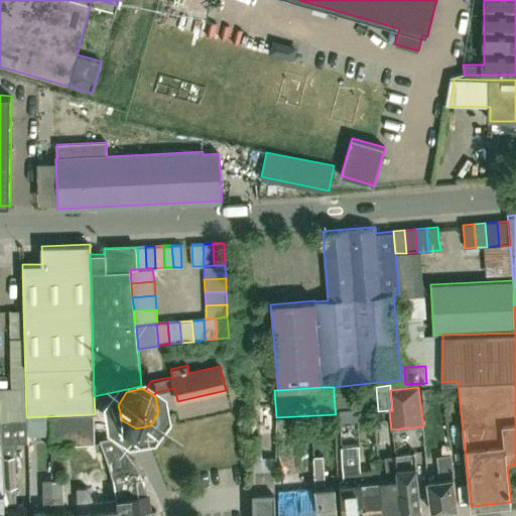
[(355,390),(334,391),(335,407),(356,406),(355,390)]
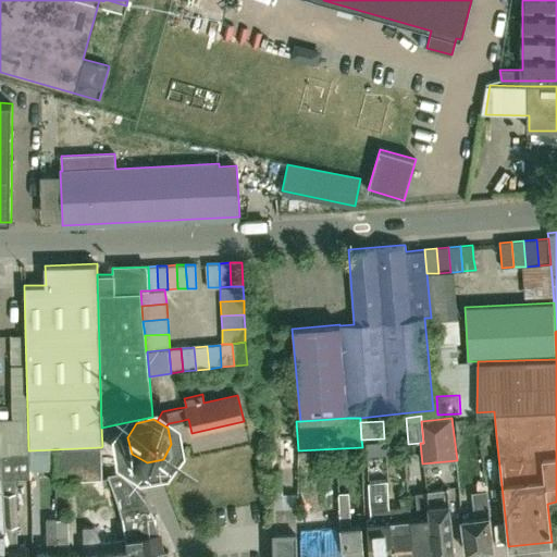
[(54,449),(56,481),(102,478),(101,447),(54,449)]
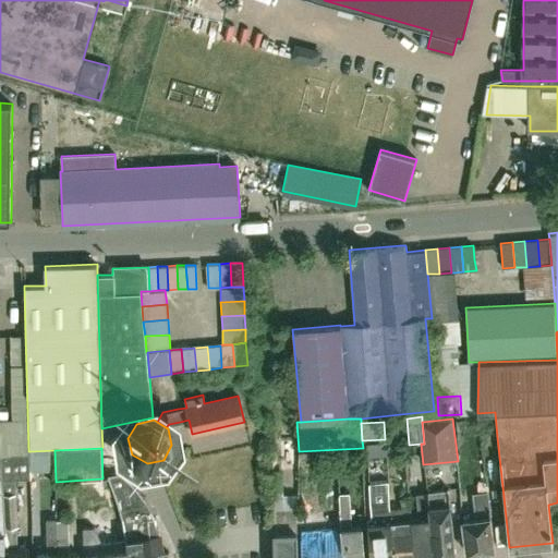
[(32,483),(56,482),(55,450),(31,451),(32,483)]
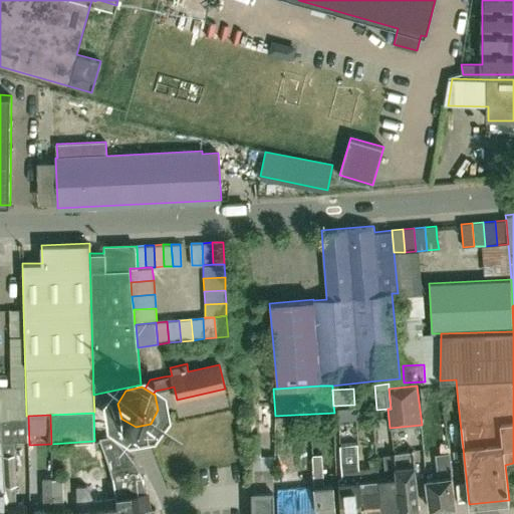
[(17,505),(14,455),(14,442),(28,441),(28,445),(29,445),(28,416),(26,416),(2,418),(2,419),(4,456),(4,462),(6,506),(17,505)]
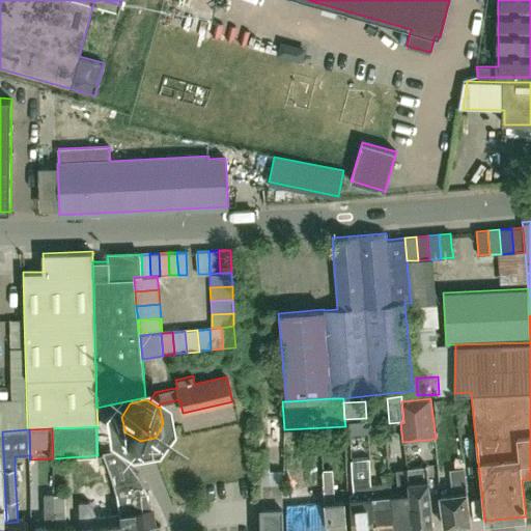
[(107,465),(113,480),(118,498),(120,502),(123,530),(161,530),(161,525),(151,526),(149,510),(142,511),(139,488),(144,483),(134,468),(117,447),(102,450),(107,465)]
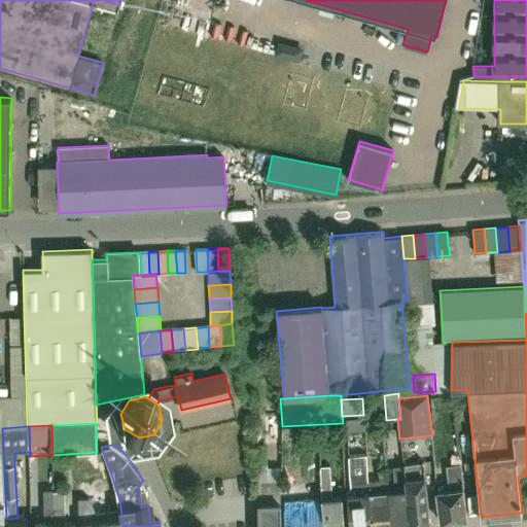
[(74,457),(62,457),(63,470),(74,469),(74,457)]
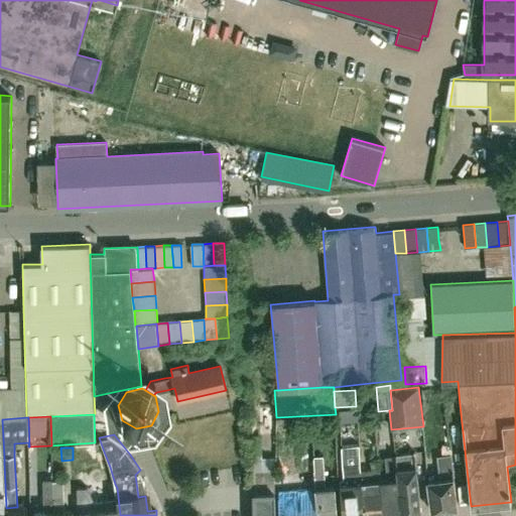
[(440,479),(427,481),(431,510),(458,507),(452,455),(449,456),(448,447),(441,447),(442,456),(437,457),(440,479)]
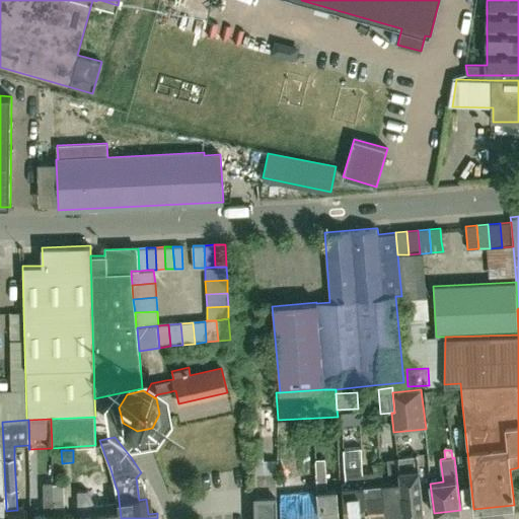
[(398,456),(398,458),(404,517),(424,515),(418,454),(398,456)]
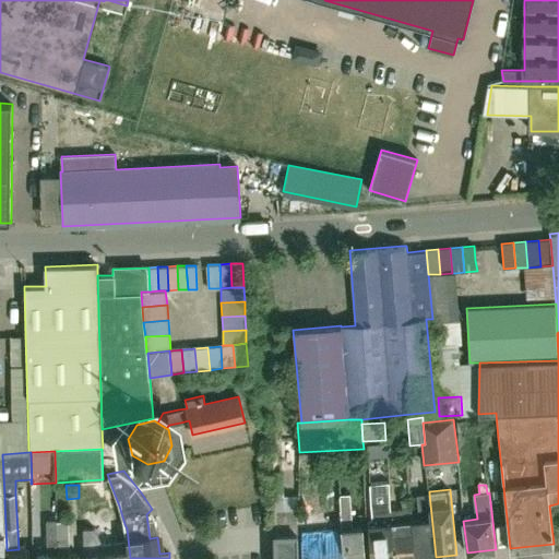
[(365,558),(364,526),(353,527),(349,494),(340,495),(344,558),(365,558)]
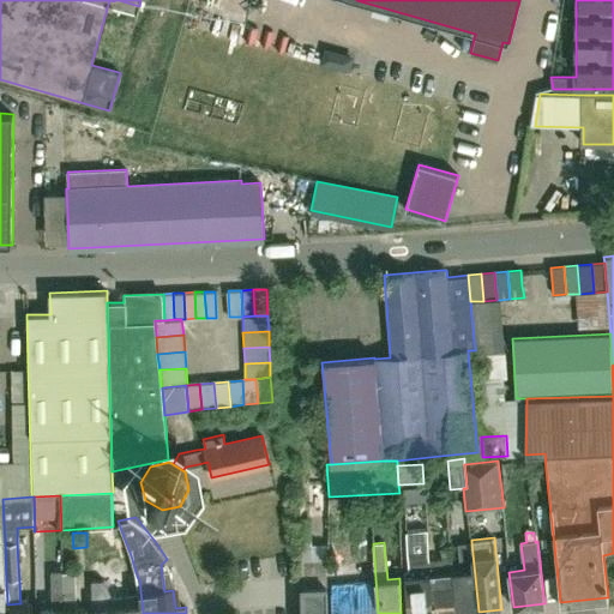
[(455,564),(457,613),(479,612),(471,542),(458,543),(461,564),(455,564)]
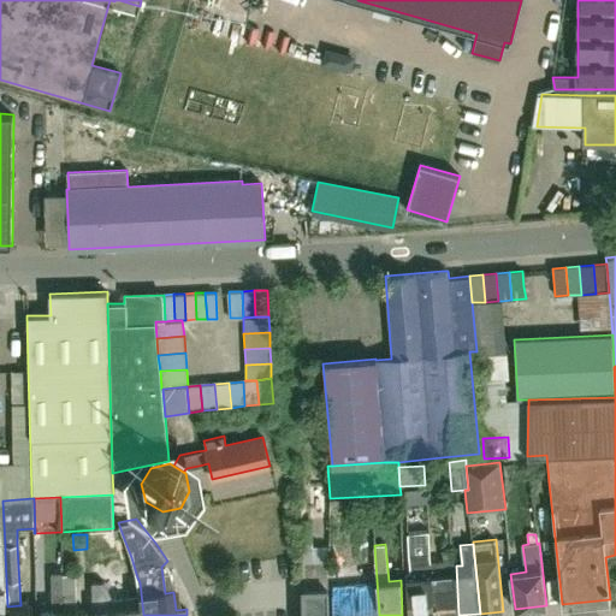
[(332,615),(379,615),(374,545),(373,545),(374,564),(353,567),(353,546),(339,548),(341,568),(331,569),(332,587),(332,593),(331,593),(332,615)]
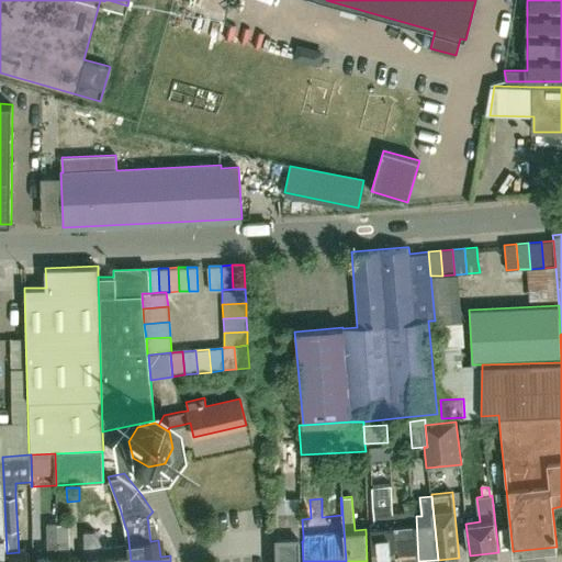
[(396,561),(412,561),(417,561),(418,561),(416,516),(413,517),(411,501),(392,503),(393,526),(396,561)]
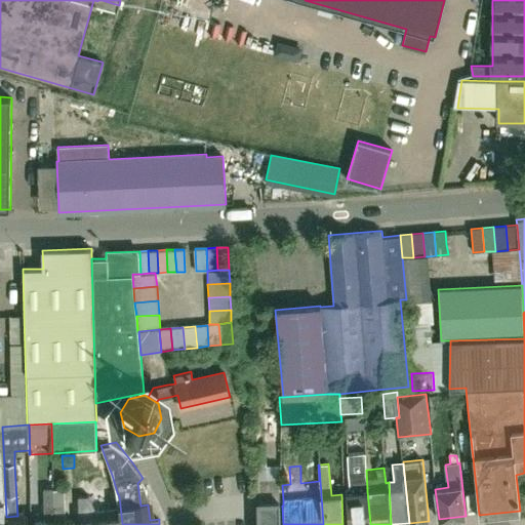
[(346,489),(349,524),(370,524),(367,491),(366,470),(348,472),(349,486),(346,489)]
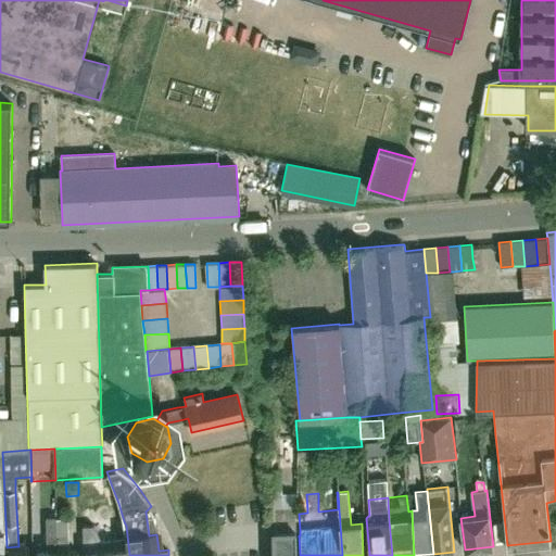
[(274,555),(295,555),(294,505),(272,505),(274,555)]
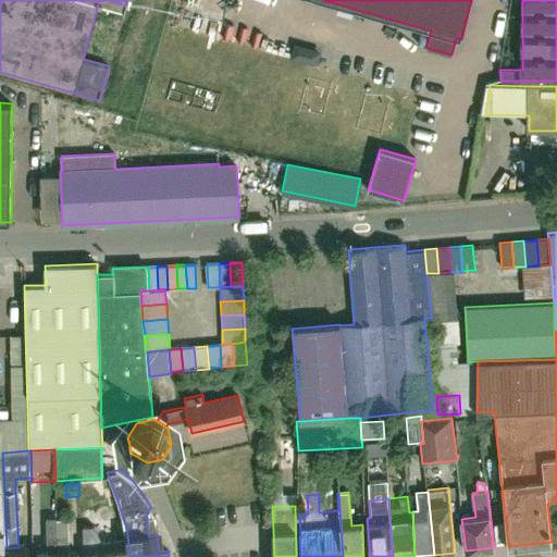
[(48,554),(36,555),(36,556),(57,556),(57,535),(57,517),(47,517),(48,536),(48,541),(48,554)]
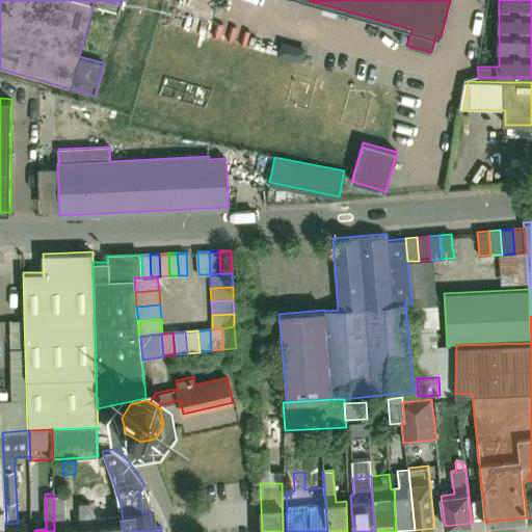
[(124,531),(121,503),(118,499),(121,513),(100,515),(91,502),(79,503),(79,512),(79,531),(124,531)]
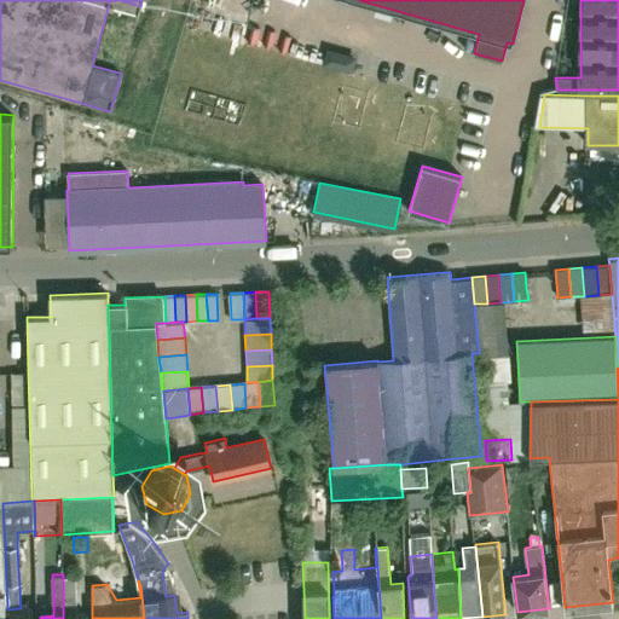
[(63,595),(63,618),(86,618),(86,614),(76,614),(76,595),(63,595)]
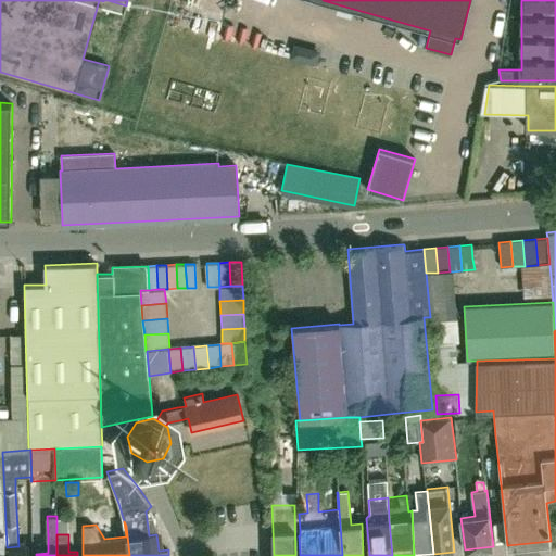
[(8,553),(7,555),(27,555),(27,546),(19,546),(7,547),(8,553)]
